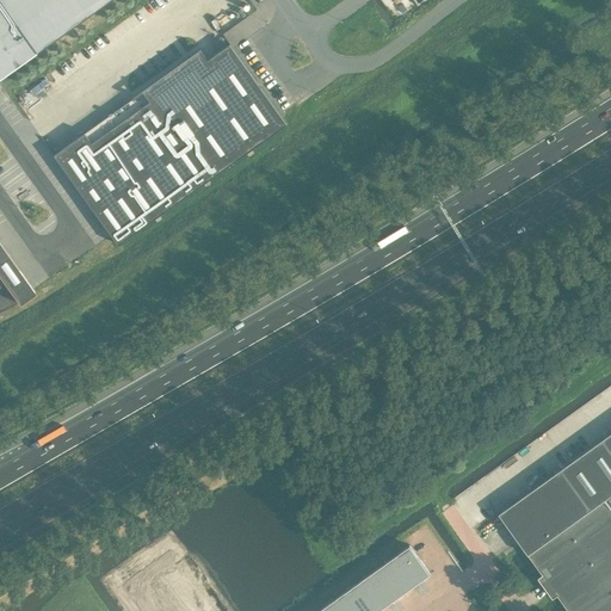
[(0,0),(0,79),(0,80),(38,53),(111,0),(0,0)]
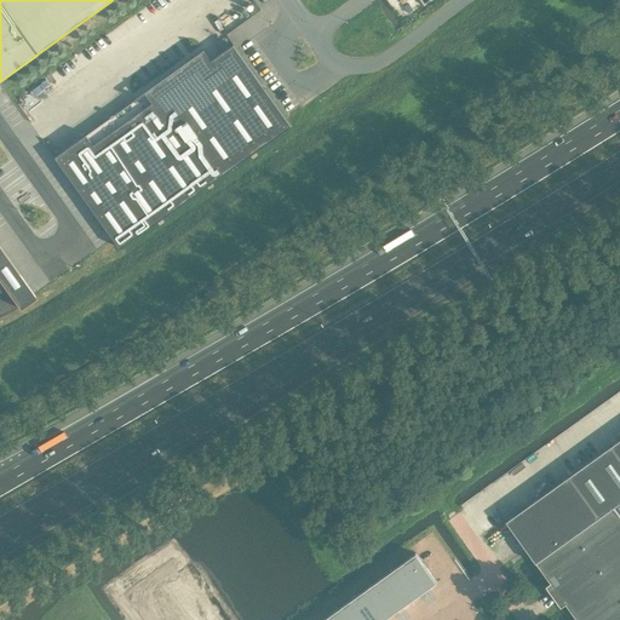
[(86,135),(55,156),(121,248),(292,126),(234,44),(211,59),(205,51),(206,51),(205,49),(201,51),(202,52),(196,56),(145,92),(153,102),(93,144),(87,135),(86,135)]
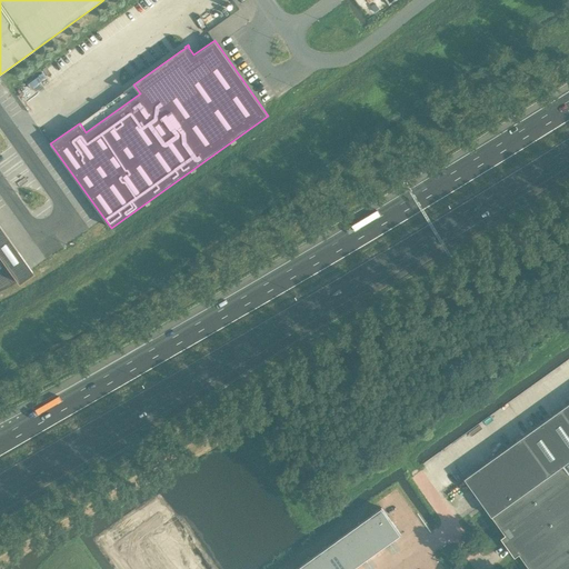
[(0,226),(0,289),(16,280),(31,270),(26,262),(0,226)]
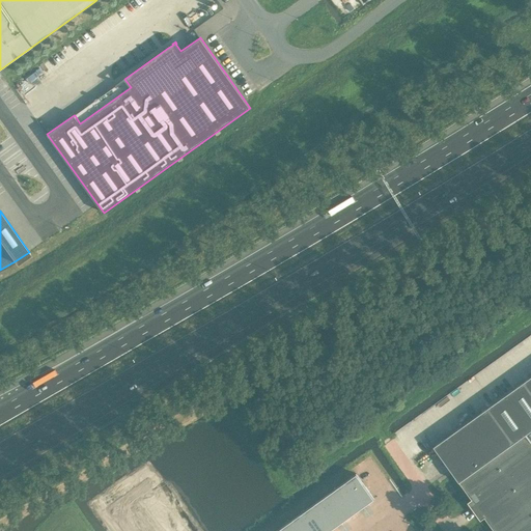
[(451,434),(434,446),(454,475),(458,481),(525,434),(530,429),(530,375),(524,382),(523,382),(505,395),(487,408),(469,420),(451,434)]
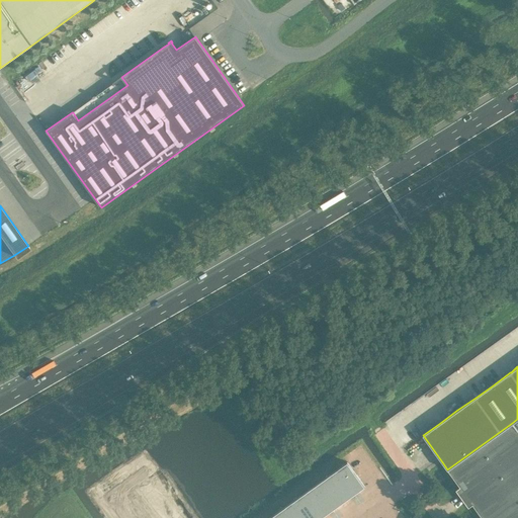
[(517,517),(517,431),(512,423),(447,469),(482,517),(517,517)]
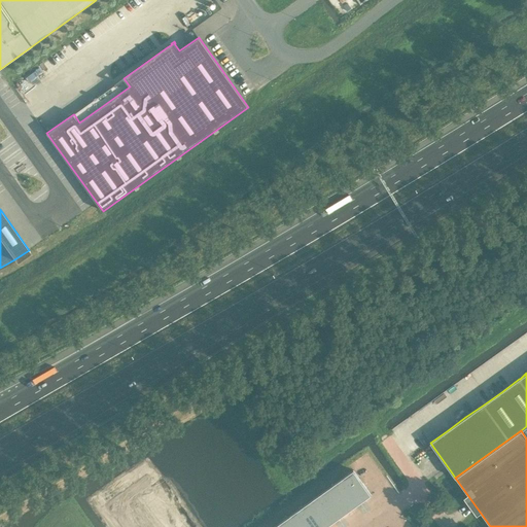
[(353,469),(273,526),(326,526),(372,495),(353,469)]
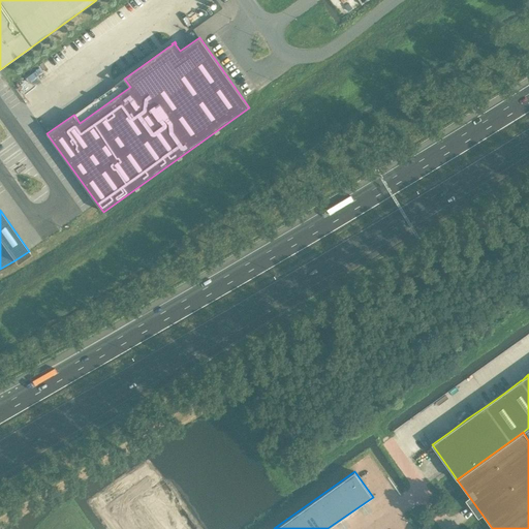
[(194,528),(161,483),(123,509),(136,528),(194,528)]
